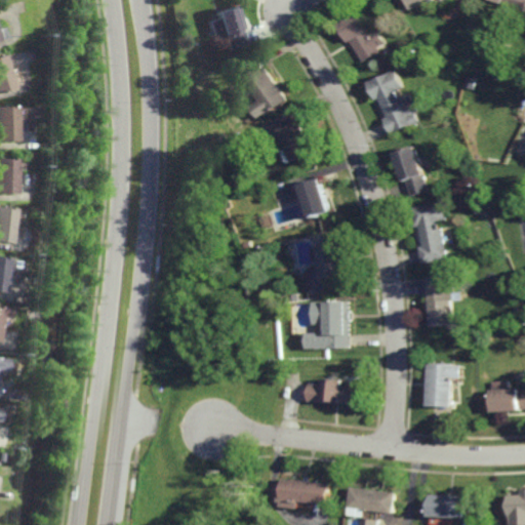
[(454,0),(455,4),(440,10),(437,1),(411,10),(407,0),(454,0)]
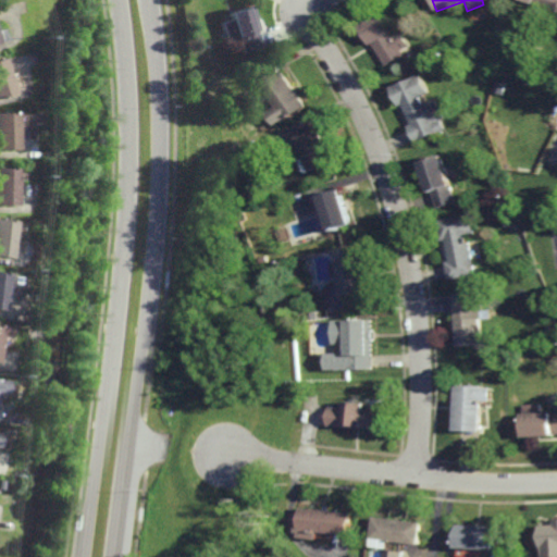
[(556,0),(556,15),(553,14),(549,21),(534,13),(537,7),(533,5),(533,7),(519,0),(556,0)]
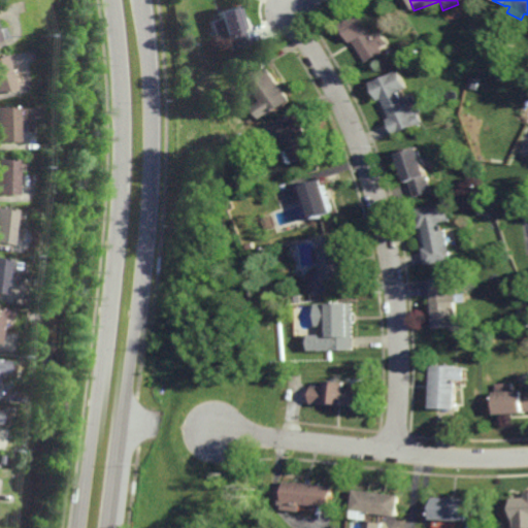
[(244,30),(240,31),(245,45),(228,52),(224,37),(221,38),(220,38),(215,21),(216,21),(213,13),(236,6),(244,30)]
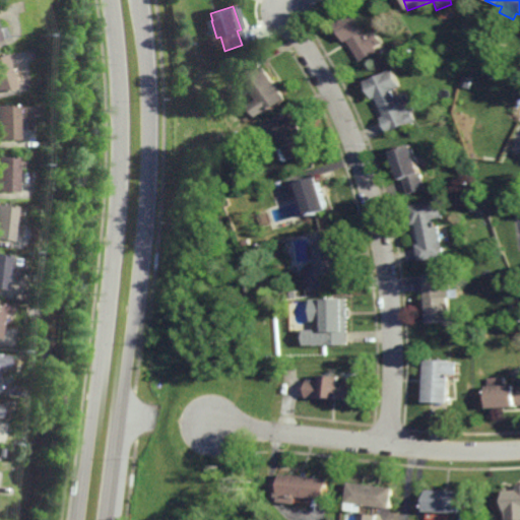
[(368,34),(375,30),(385,50),(378,54),(377,52),(360,62),(349,42),(347,43),(337,25),(358,14),(368,34)]
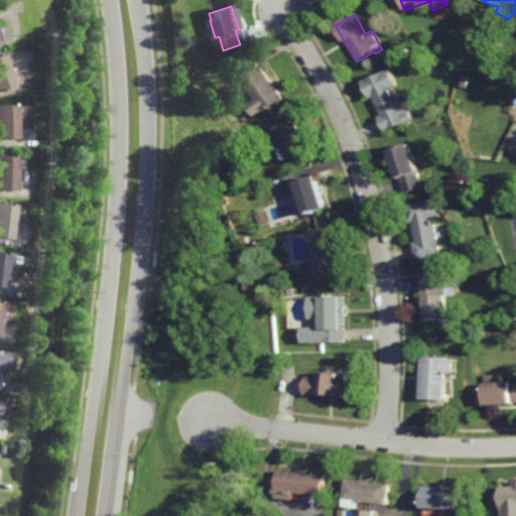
[(0,89),(0,56),(9,87),(0,89)]
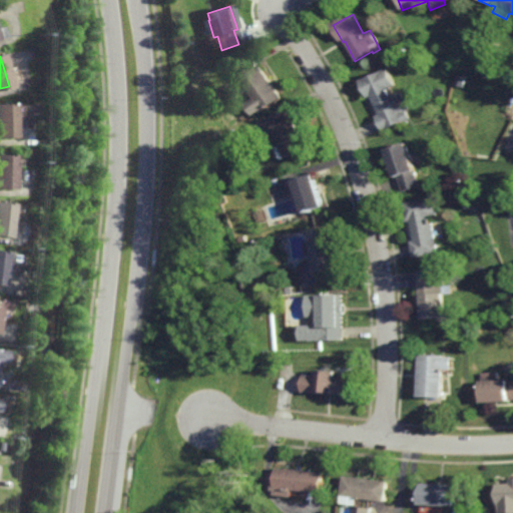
[(179,84),(171,68),(181,63),(189,79),(179,84)]
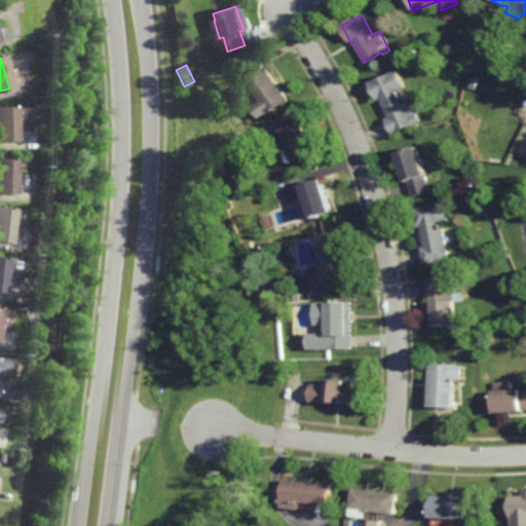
[(270,116),(247,81),(268,68),(291,103),(270,116)]
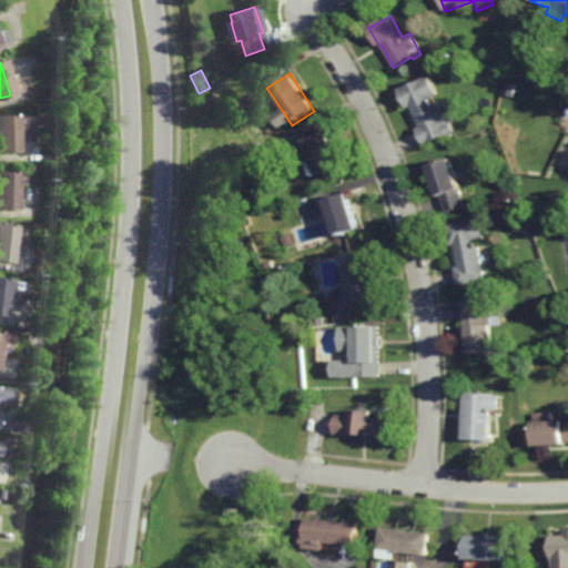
[(436,107),(445,103),(453,121),(450,122),(455,133),(424,146),(417,130),(421,128),(412,108),(407,110),(399,90),(430,77),(438,95),(433,98),(436,107)]
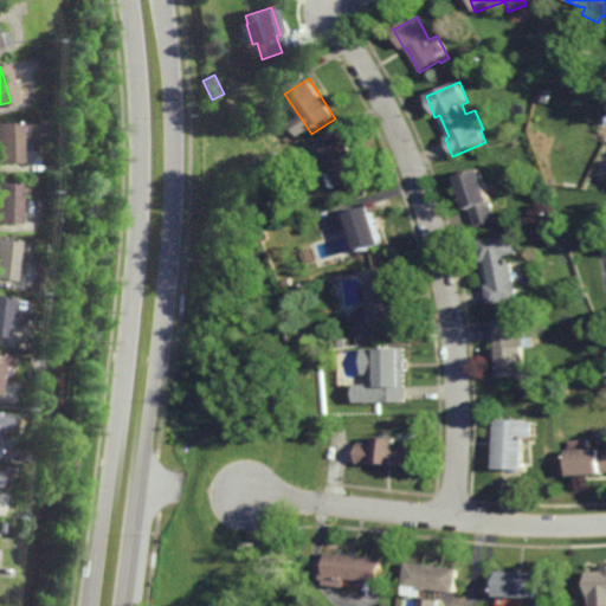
[(14,163),(0,163),(0,122),(13,122),(14,163)]
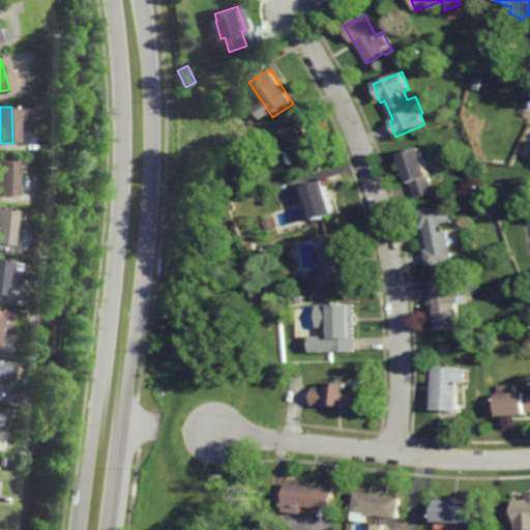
[(26,116),(26,108),(36,108),(36,116),(26,116)]
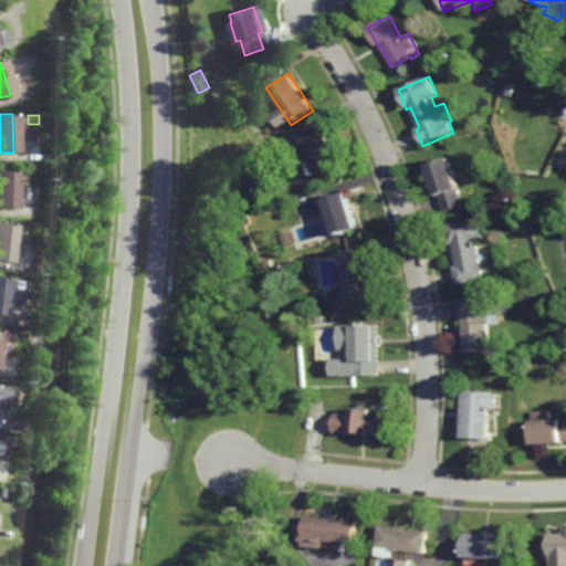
[(315,177),(315,176),(311,178),(305,165),(310,163),(297,136),(321,126),(338,167),(315,177)]
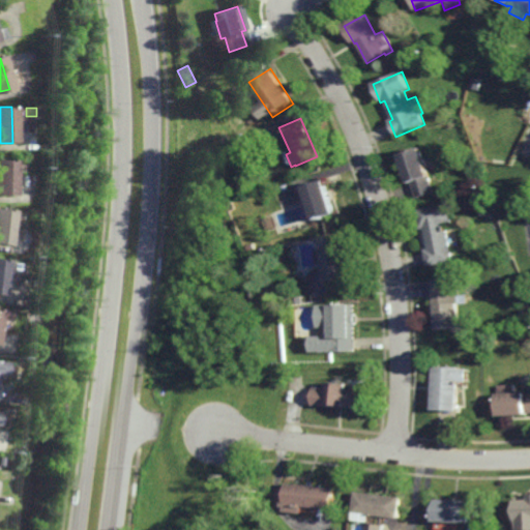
[(430,190),(414,196),(412,189),(414,188),(413,185),(412,186),(402,156),(422,150),(432,179),(427,181),(430,190)]
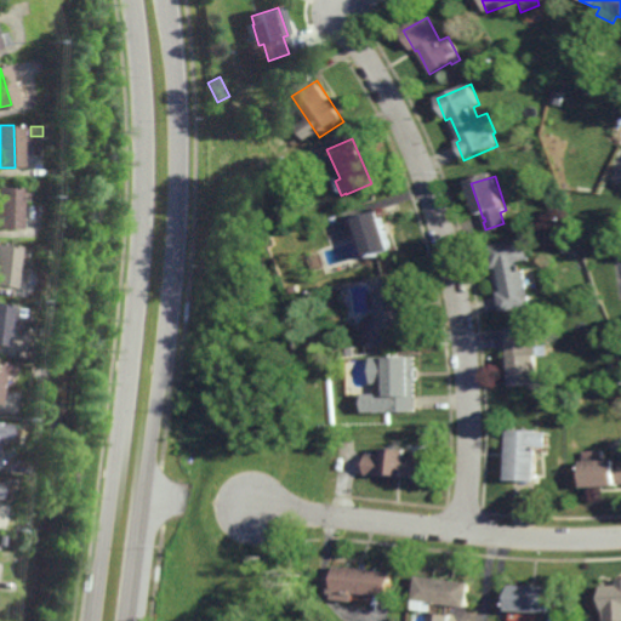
[(0,228),(0,187),(13,187),(13,228),(0,228)]
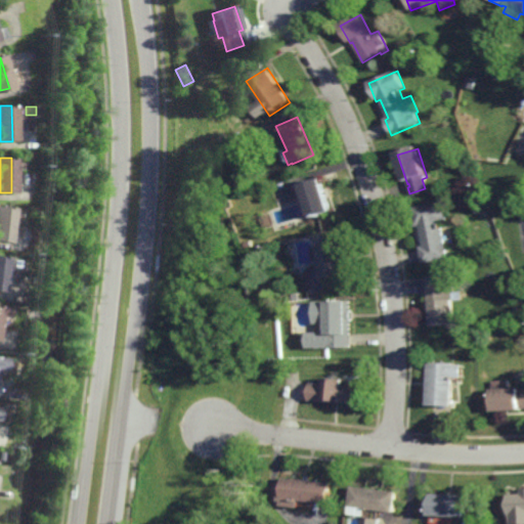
[(333,214),(319,219),(318,214),(315,215),(315,214),(310,215),(303,187),(322,181),(333,214)]
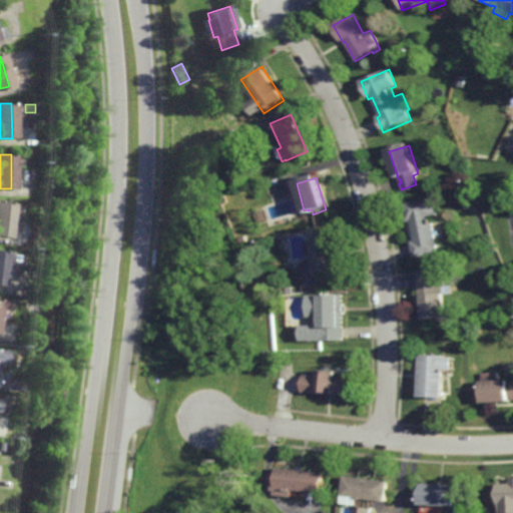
[(438,250),(412,257),(409,239),(413,238),(410,218),(405,219),(401,201),(432,194),(436,213),(430,214),(438,250)]
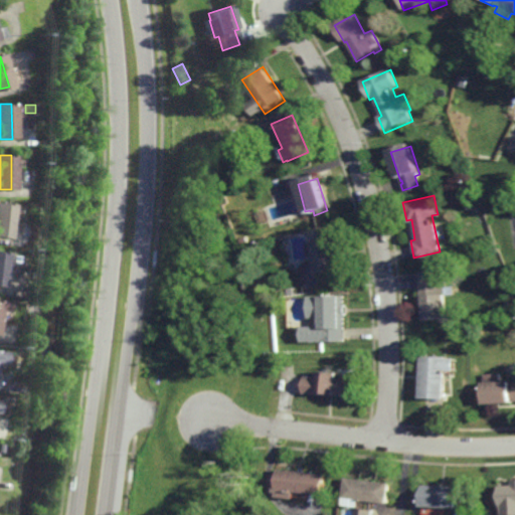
[(6,236),(0,235),(0,201),(10,202),(6,236)]
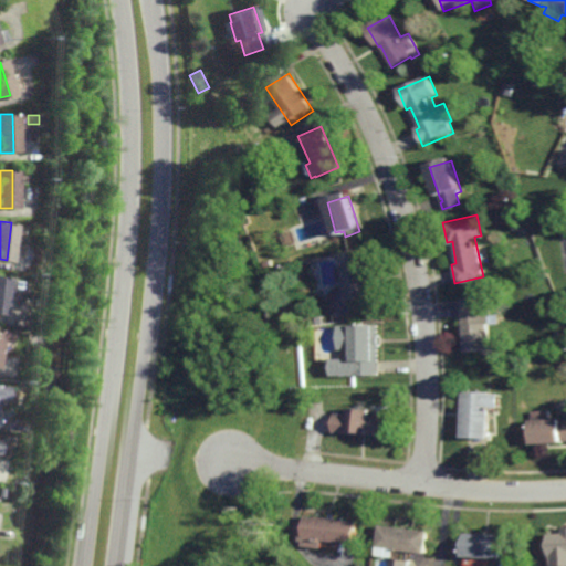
[(368,295),(364,296),(364,294),(356,295),(356,297),(353,299),(347,260),(352,260),(352,258),(363,257),(368,295)]
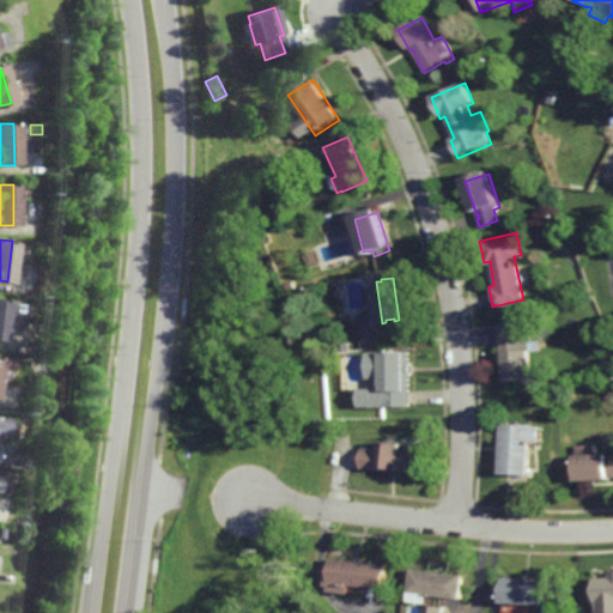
[(522,338),(528,338),(532,377),(501,380),(497,321),(521,320),(522,338)]
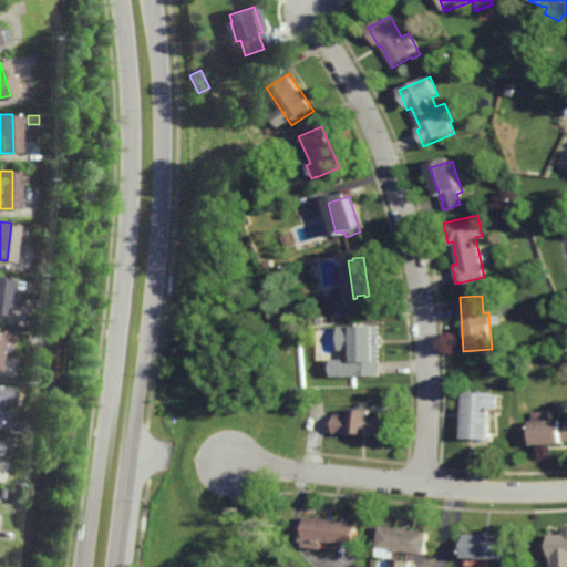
[(371,333),(377,333),(378,373),(356,374),(354,323),(363,322),(371,322),(371,333)]
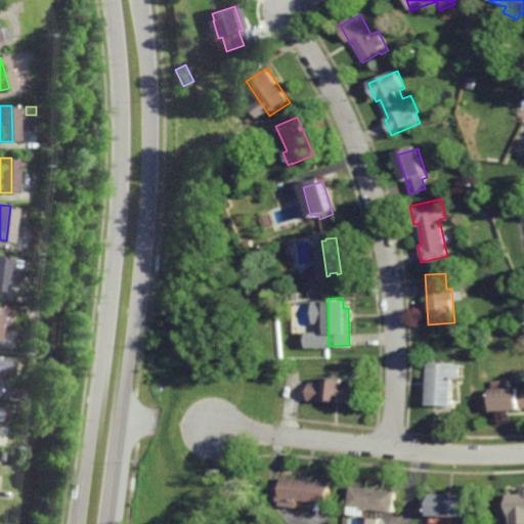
[(516,314),(515,307),(522,305),(523,312),(516,314)]
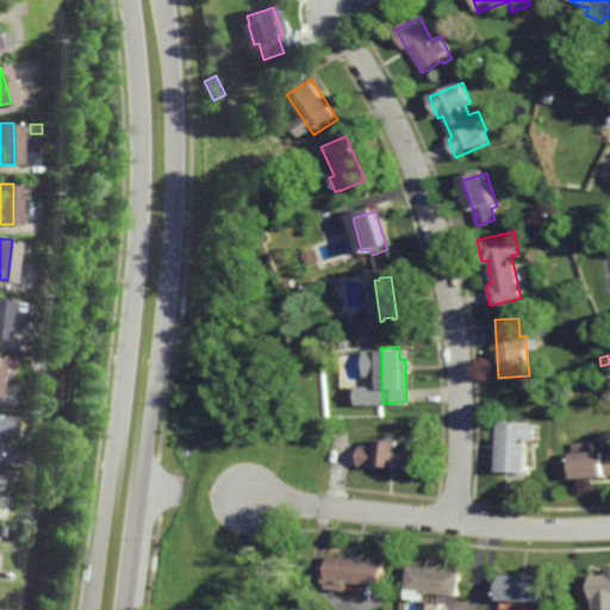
[(526,472),(495,471),(497,421),(527,421),(526,472)]
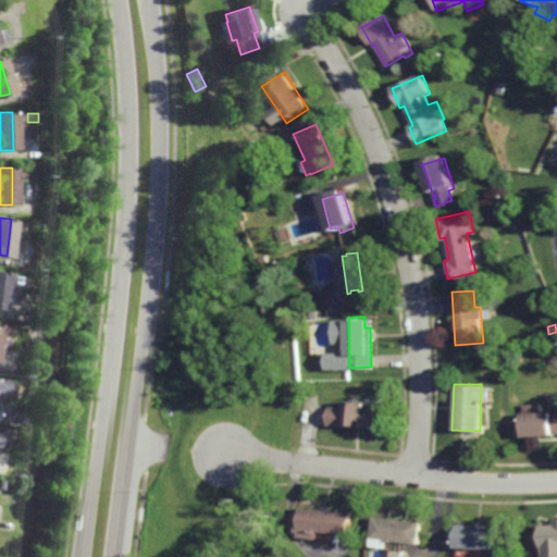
[(378,407),(376,429),(329,425),(331,405),(346,406),(347,400),(357,399),(366,401),(366,406),(378,407)]
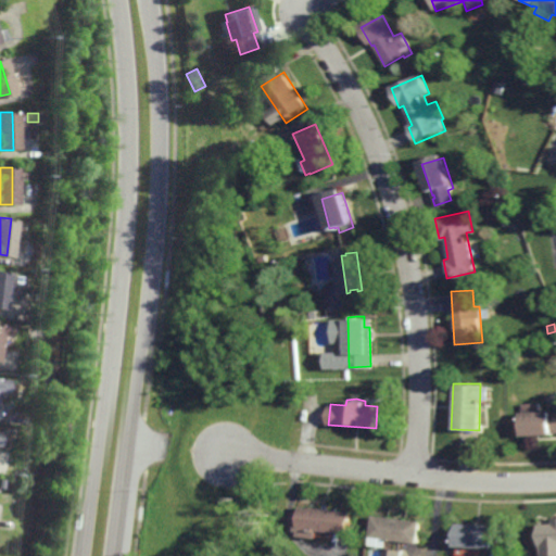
[(521,436),(520,412),(555,409),(555,432),(552,432),(552,434),(521,436)]
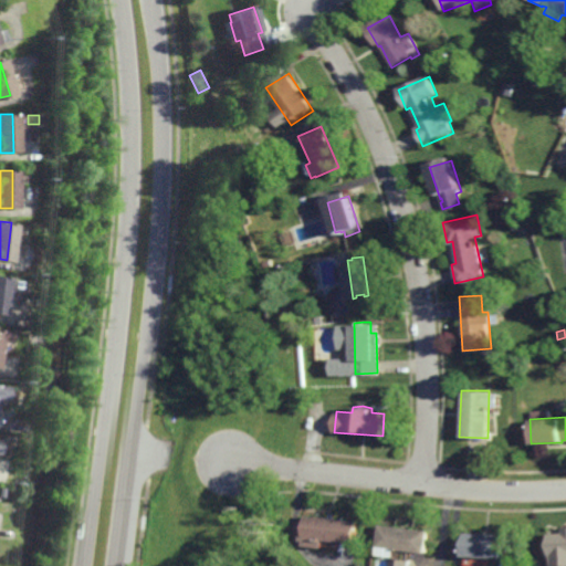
[(358,521),(356,543),(324,540),(323,548),(305,546),(305,541),(302,540),(303,526),(306,526),(307,515),(358,521)]
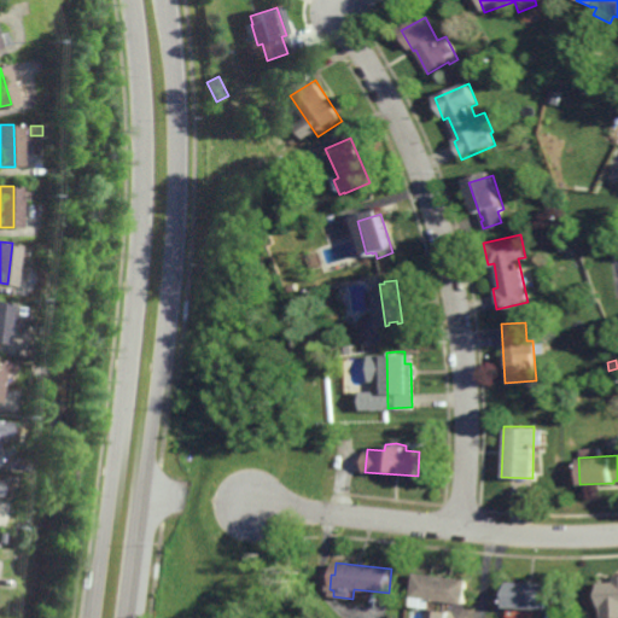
[(464,604),(431,600),(430,608),(414,607),(415,598),(414,598),(418,573),(467,579),(464,604)]
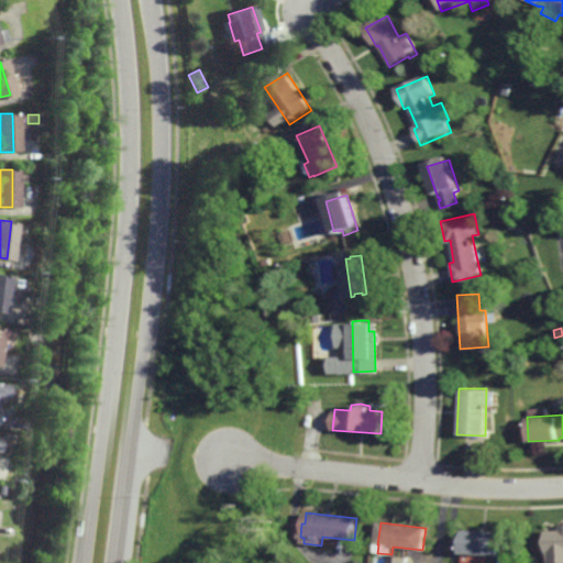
[(562,552),(548,553),(545,530),(562,529),(562,552)]
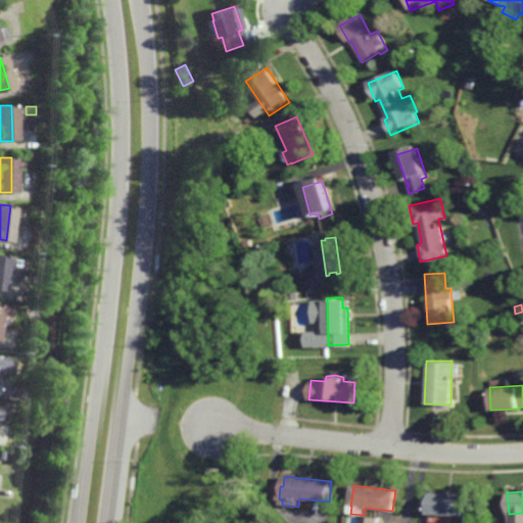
[(469,515),(429,514),(428,503),(430,492),(469,493),(469,515)]
